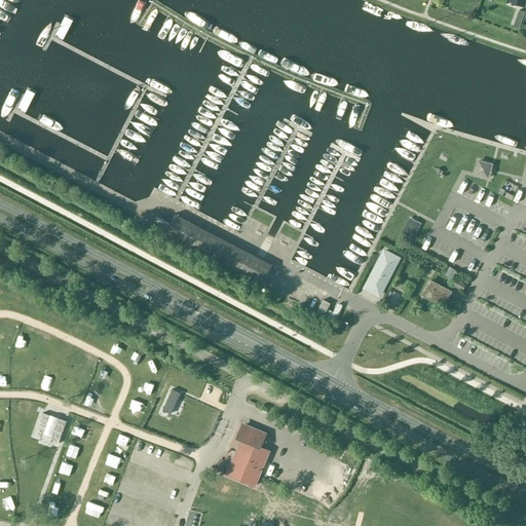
[(491,164),(478,161),(475,174),(488,178),(491,164)]
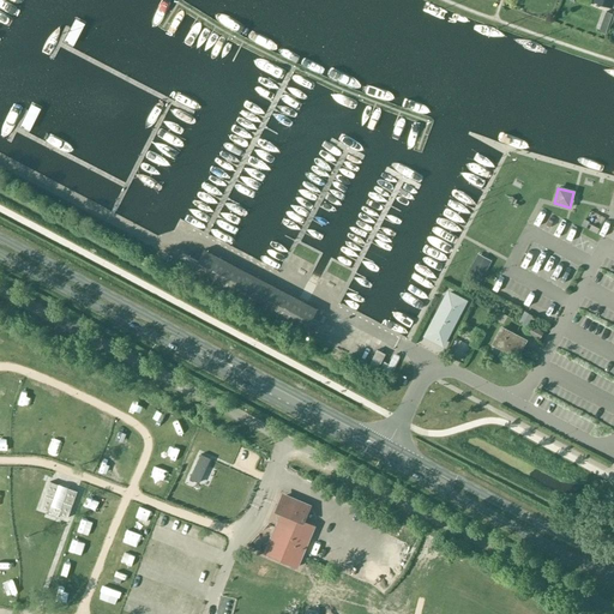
[(204,250),(198,262),(182,253),(176,266),(305,333),(318,308),(204,250)]
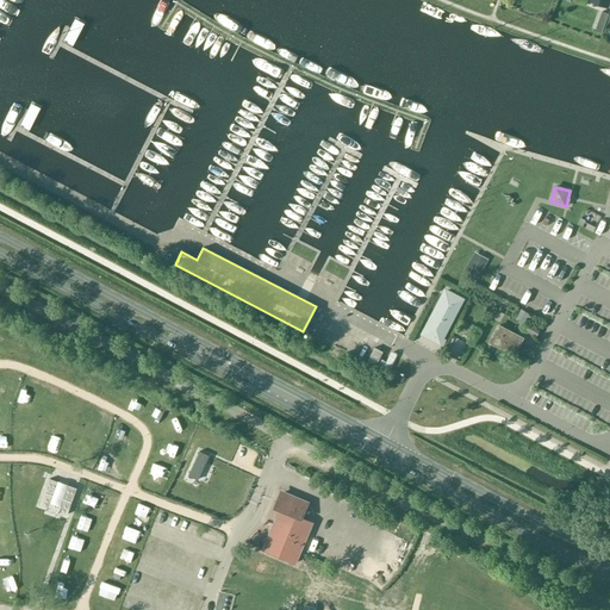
[(461,299),(446,291),(423,334),(440,342),(461,299)]
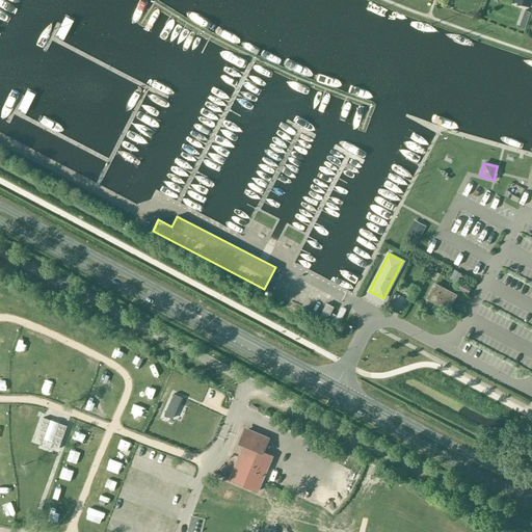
[(456,283),(461,273),(453,270),(449,280),(456,283)]
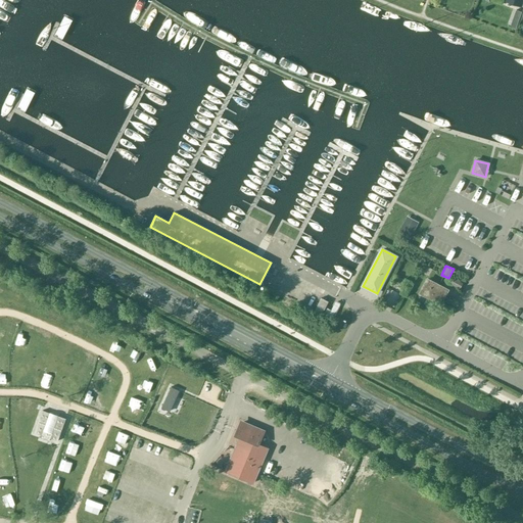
[(442,299),(447,290),(427,279),(420,293),(435,301),(438,296),(442,299)]
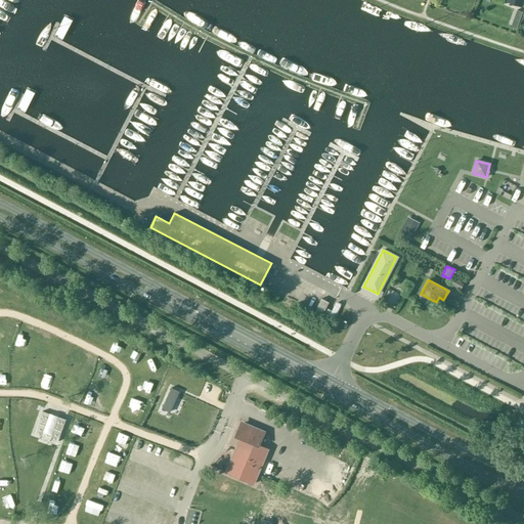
[(329,303),(321,299),(314,311),(321,315),(329,303)]
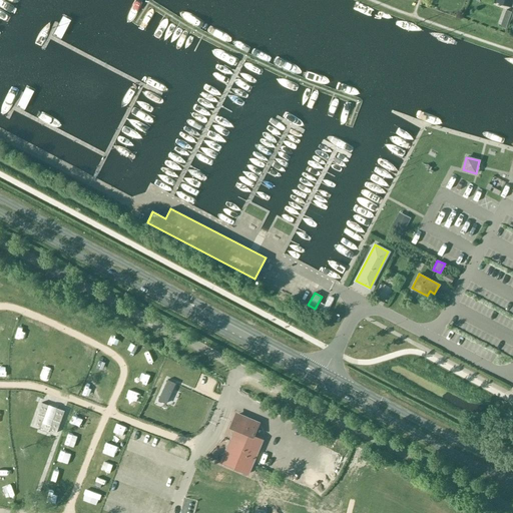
[(334,299),(329,296),(325,305),(320,302),(316,311),(325,316),(334,299)]
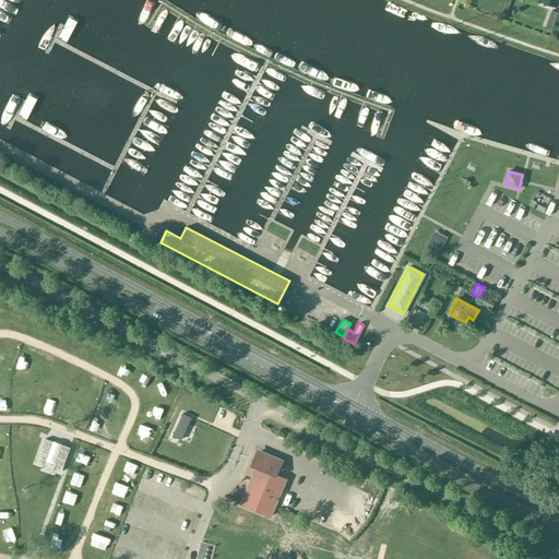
[(54,468),(61,472),(70,448),(45,439),(36,463),(45,465),(44,468),(52,471),(54,468)]
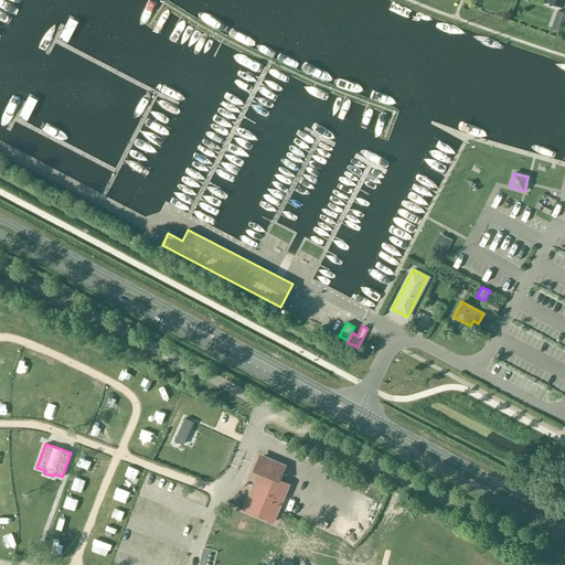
[(285,468),(259,457),(254,470),(258,472),(251,492),(253,493),(251,497),(248,496),(243,509),(273,522),(289,484),(279,480),(285,468)]
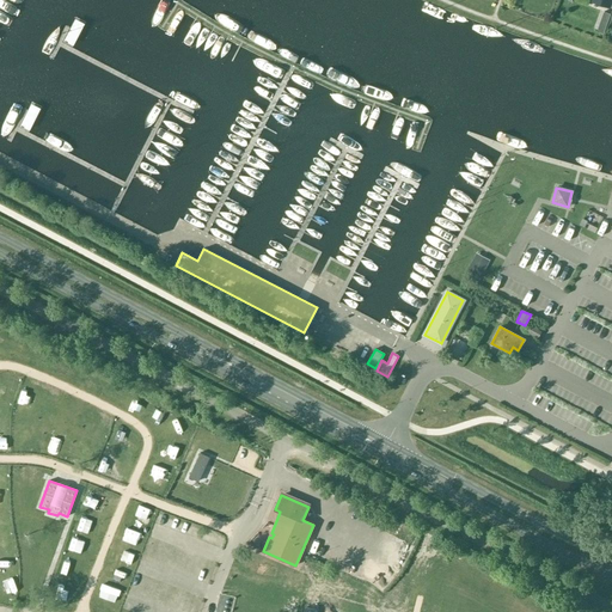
All buildings are outlined.
